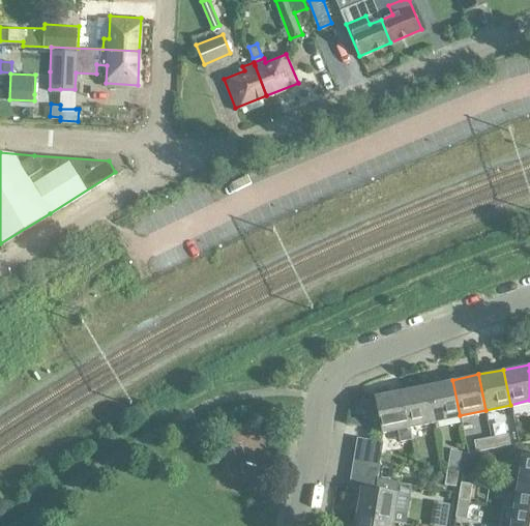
[(427,384),(434,420),(460,415),(452,380),(427,384)]
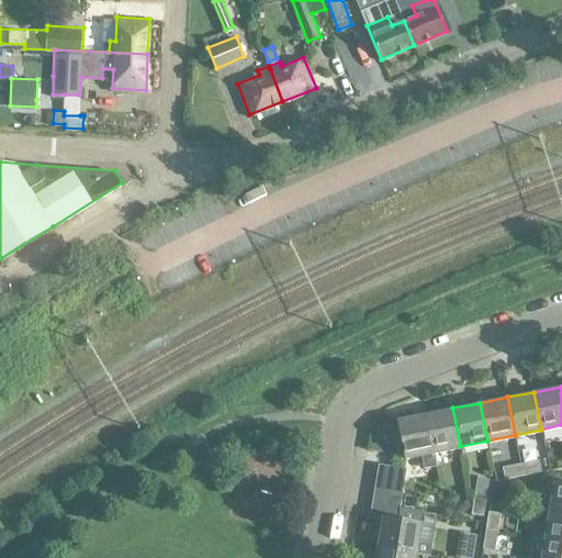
[(426,413),(434,452),(460,446),(452,408),(426,413)]
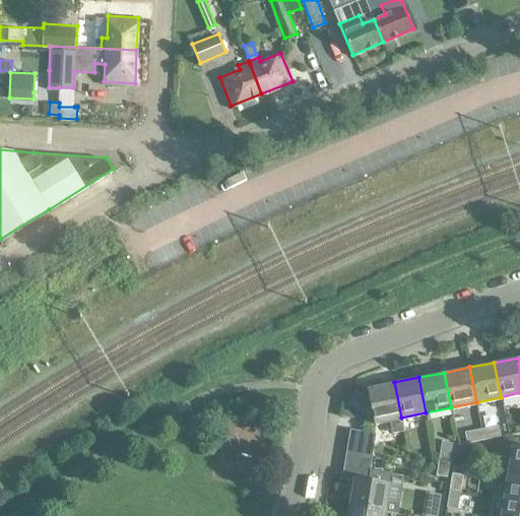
[(401,417),(394,382),(369,388),(376,423),(401,417)]
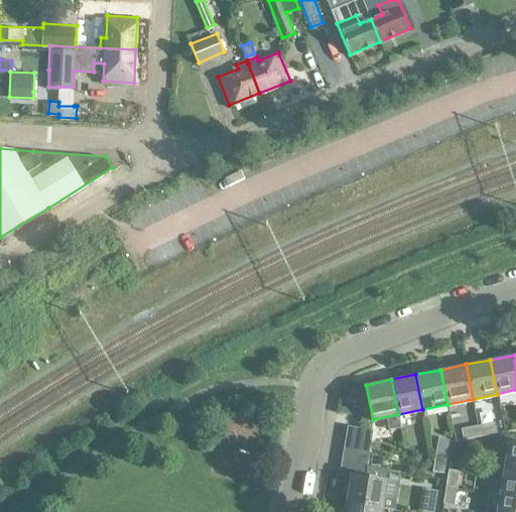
[(478,423),(480,434),(497,430),(495,419),(478,423)]
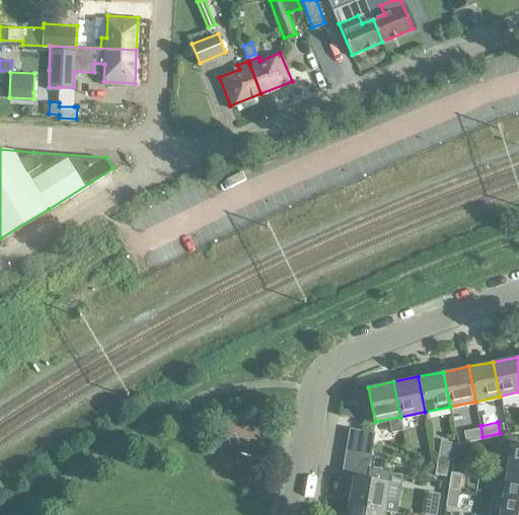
[(483,437),(480,426),(463,429),(466,440),(483,437)]
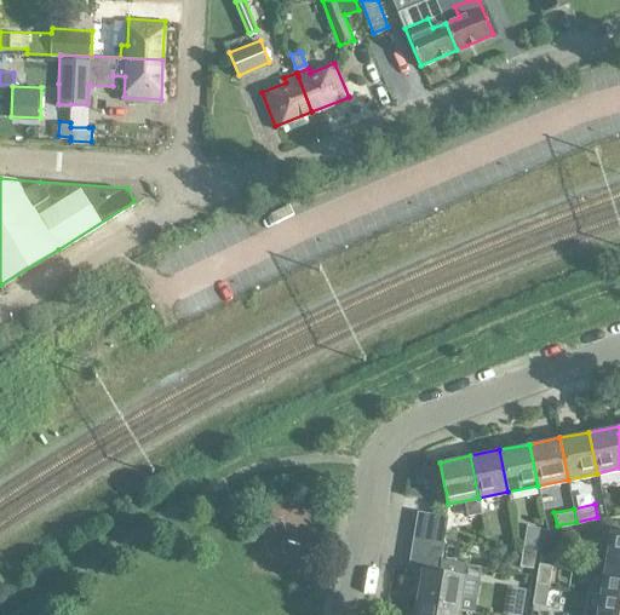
[(418,510),(415,524),(446,529),(448,515),(418,510)]
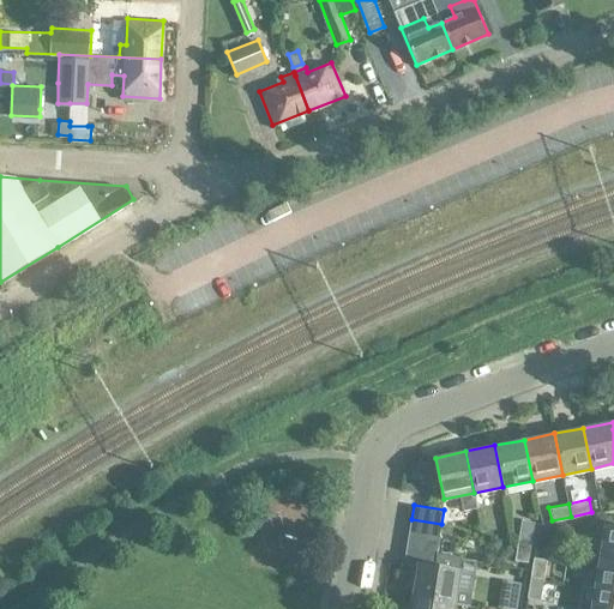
[(595,517),(554,523),(555,537),(597,531),(595,517)]
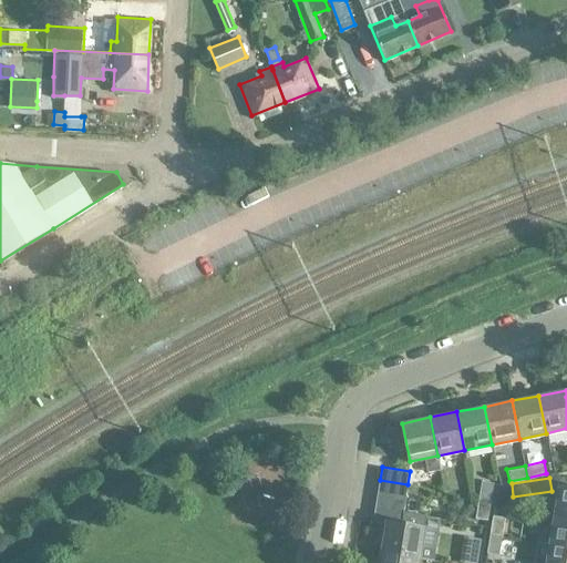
[(482,479),(478,501),(490,503),(493,481),(482,479)]
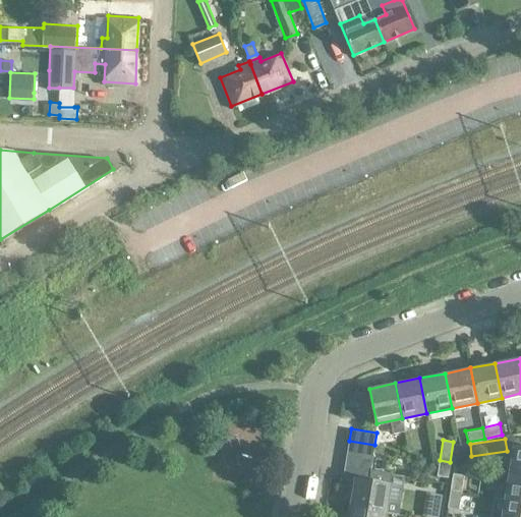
[(349,441),(347,452),(372,456),(374,445),(349,441)]
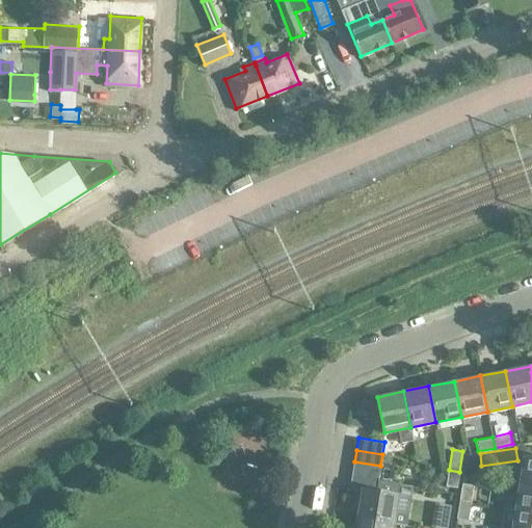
[(531,457),(525,456),(521,483),(531,484),(531,457)]
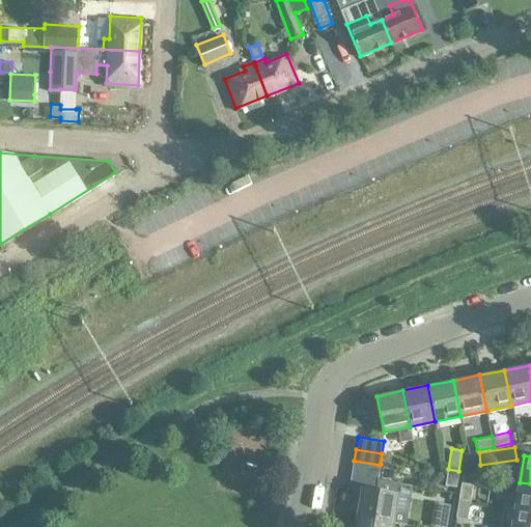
[(354,461),(352,473),(378,477),(380,465),(354,461)]
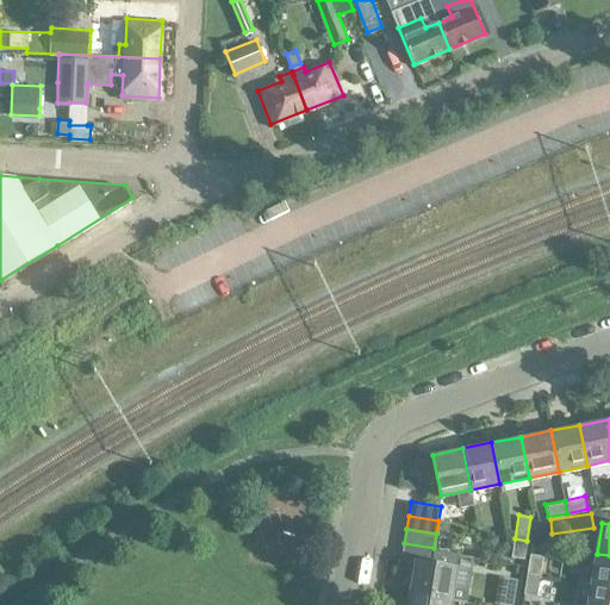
[(524,556),(527,541),(515,538),(511,555),(524,556)]
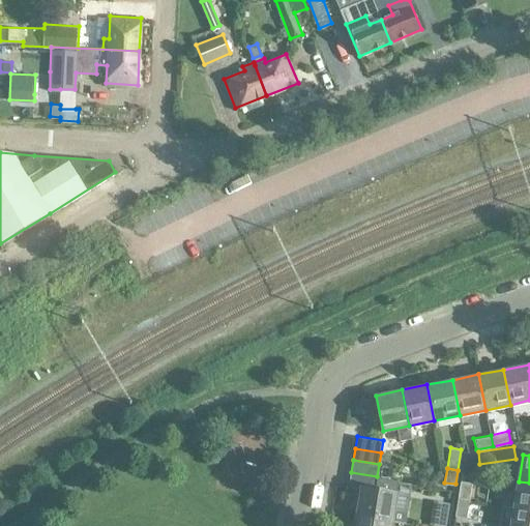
[(361,487),(357,513),(392,519),(396,493),(375,489),(377,476),(351,472),(349,485),(361,487)]
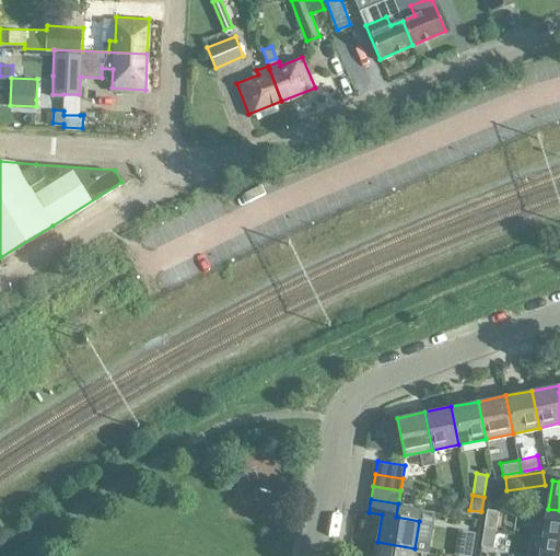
[(483,525),(496,528),(499,509),(487,508),(483,525)]
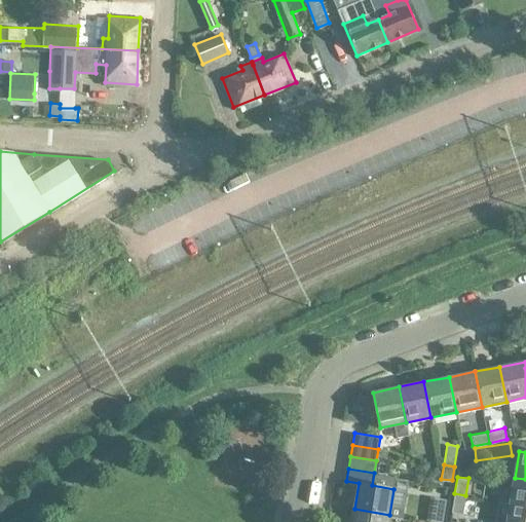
[(525,505),(525,479),(515,478),(511,502),(525,505)]
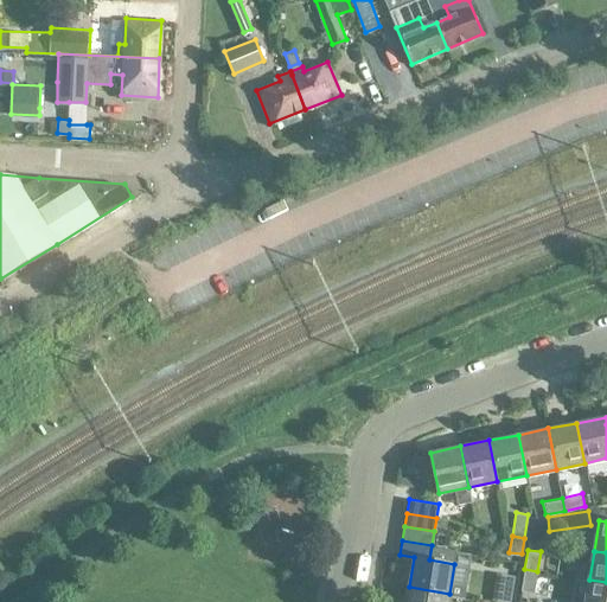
[(537,571),(524,569),(521,589),(534,591),(537,571)]
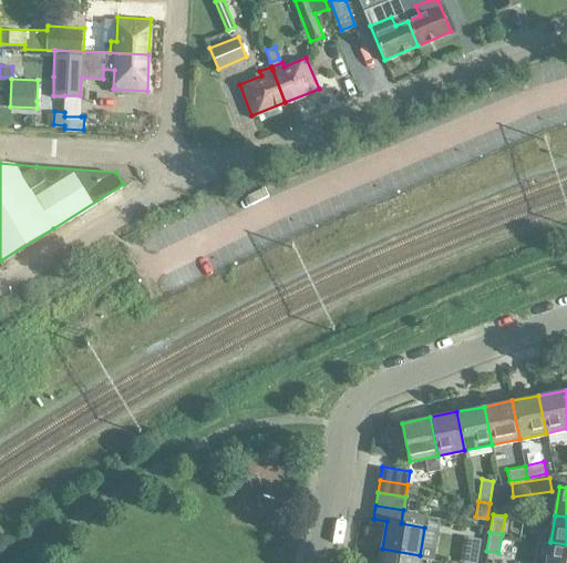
[(566,562),(566,544),(550,542),(546,562),(566,562)]
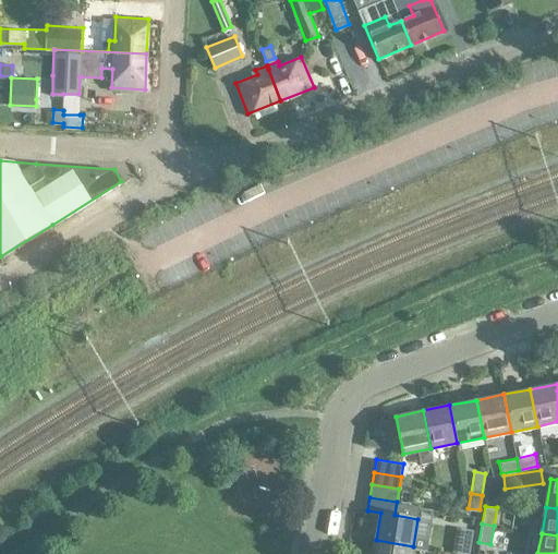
[(376,540),(374,553),(412,553),(413,546),(376,540)]
